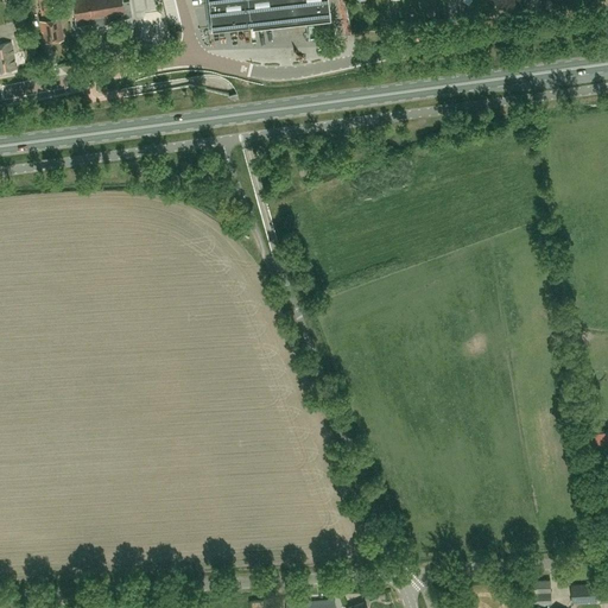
[(61,16),(58,16),(56,2),(50,2),(49,0),(39,0),(43,18),(42,19),(43,31),(45,30),(46,39),(63,37),(61,16)]
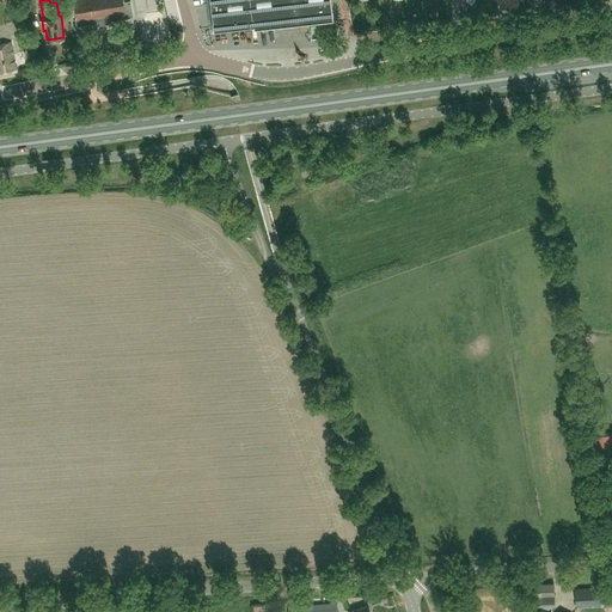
[(74,0),(78,18),(77,18),(78,24),(93,22),(93,24),(110,22),(110,19),(133,14),(130,0),(126,1),(124,0),(74,0)]
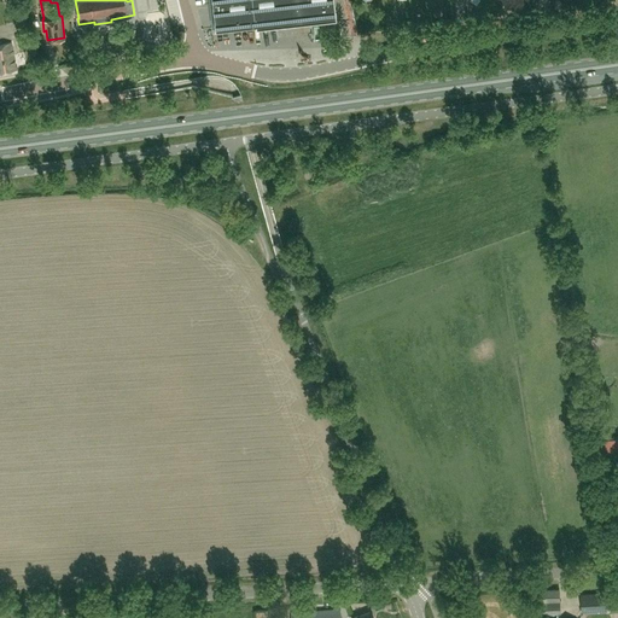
[(132,0),(134,11),(156,7),(153,0),(132,0)]
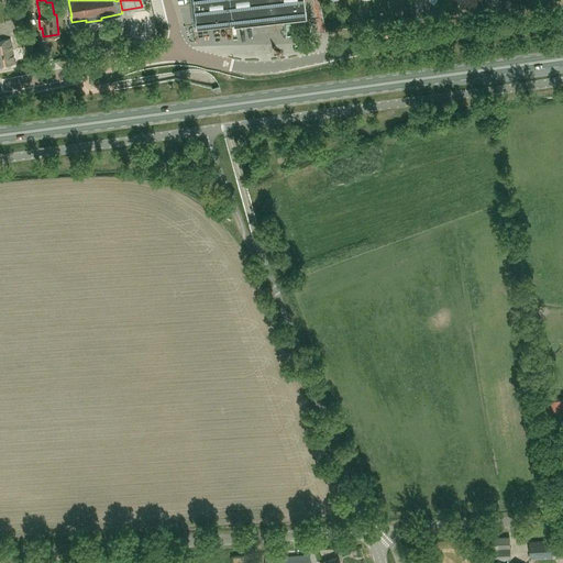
[(195,0),(197,24),(304,12),(301,0),(195,0)]
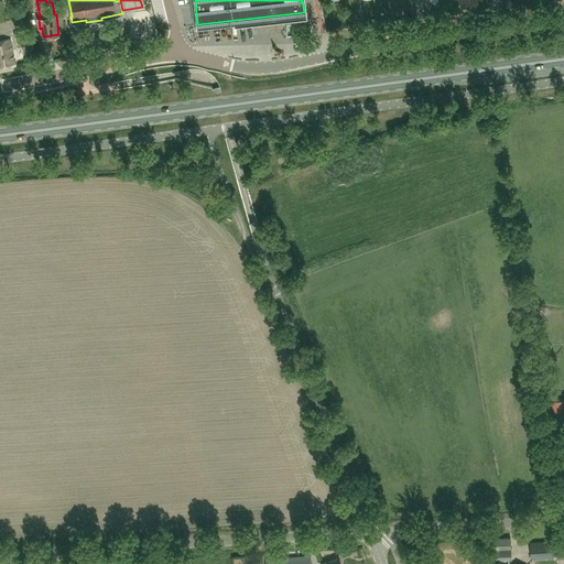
[(31,40),(24,15),(13,19),(15,30),(18,30),(21,42),(31,40)]
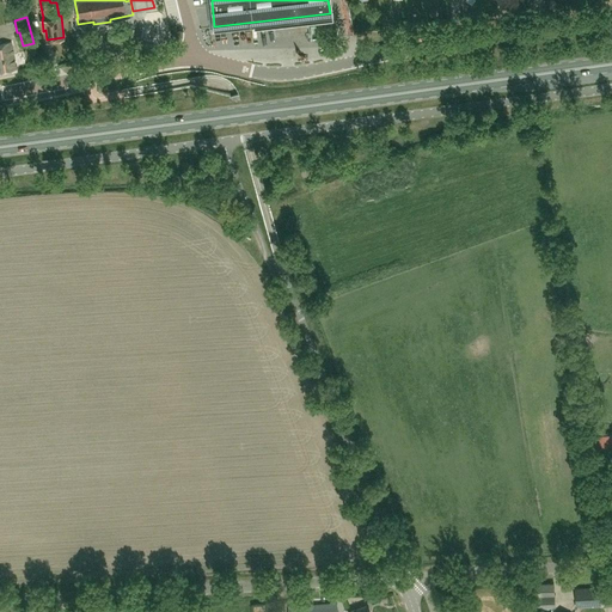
[(0,73),(17,71),(11,43),(0,44),(0,73)]
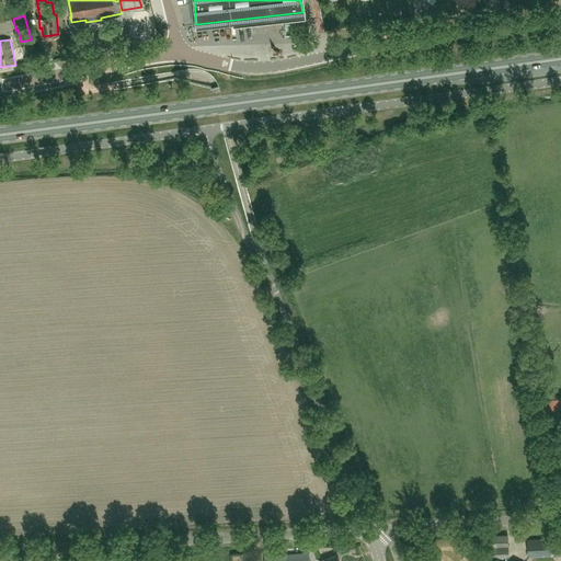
[(31,54),(35,64),(42,61),(38,52),(31,54)]
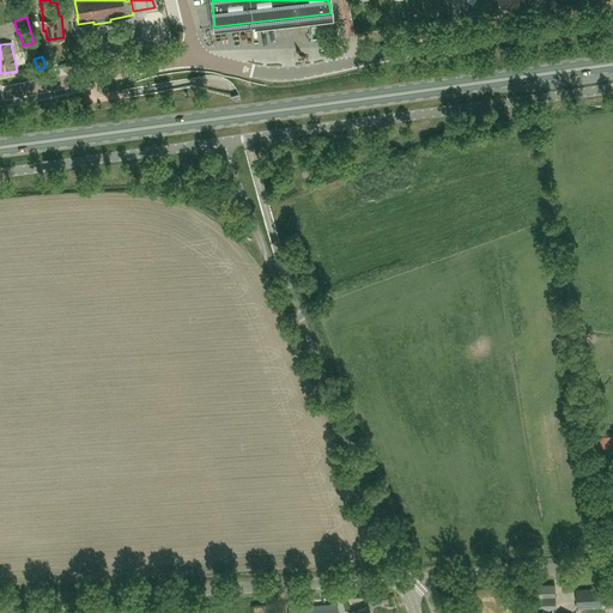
[(217,187),(220,196),(229,194),(225,184),(217,187)]
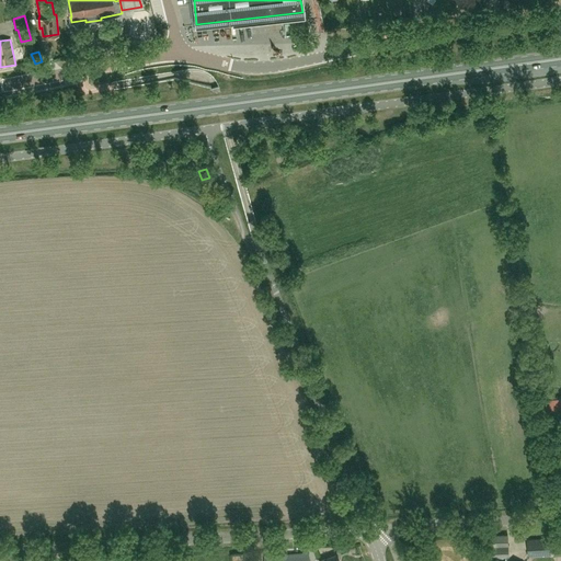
[(258,195),(266,194),(265,185),(256,186),(258,195)]
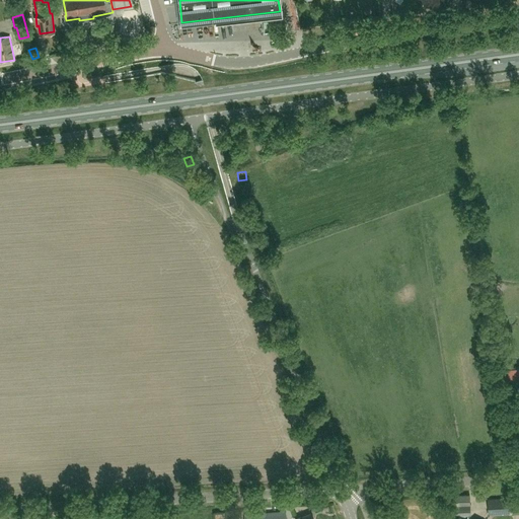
[(269,177),(272,184),(280,180),(277,173),(269,177)]
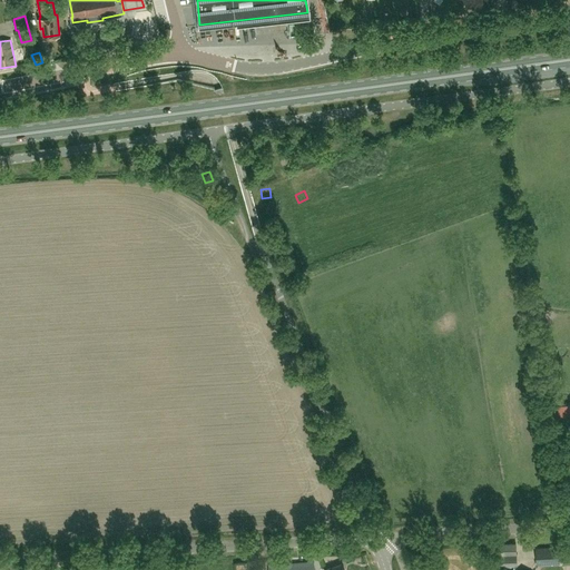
[(569,449),(569,403),(554,405),(559,432),(561,451),(569,449)]
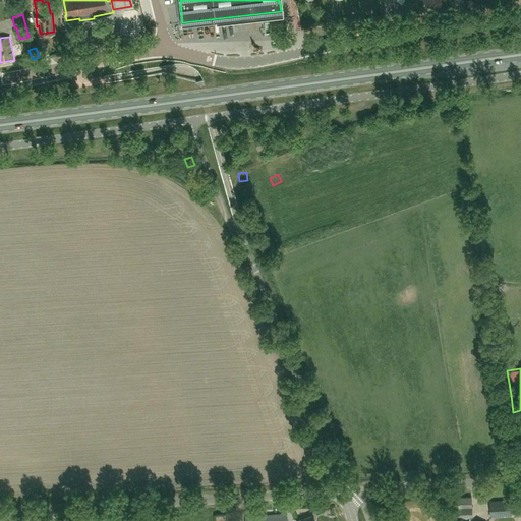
[(510,501),(490,501),(490,516),(511,515),(510,501)]
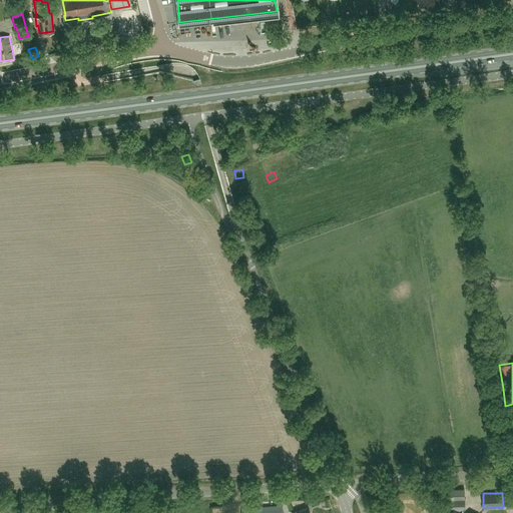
[(462,510),(462,495),(449,495),(450,511),(462,510)]
